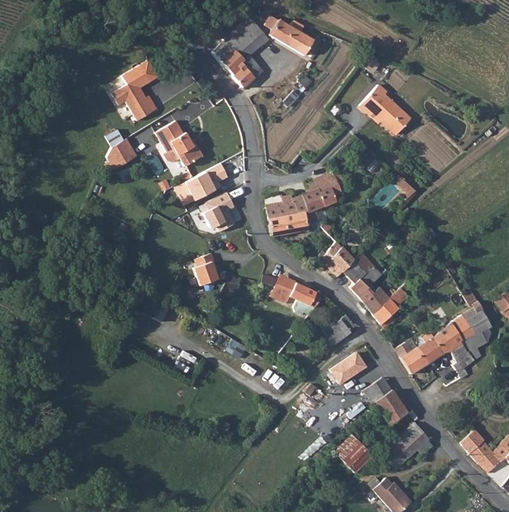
[(246,61),(251,57),(270,39),(250,16),(236,29),(245,41),(239,48),(236,46),(233,49),(246,61)]
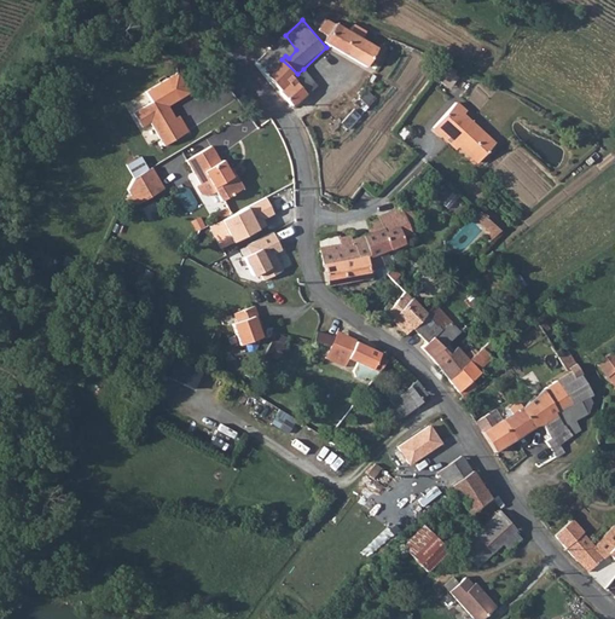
[(337,24),(326,41),(367,67),(372,58),(378,48),(379,47),(337,24)]
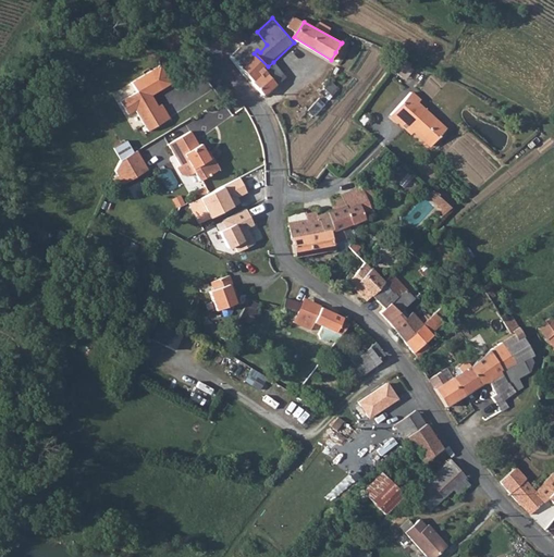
[(254,83),(266,96),(279,84),(268,72),(265,69),(268,66),(254,53),(257,50),(260,52),(267,45),(257,32),(233,56),(255,81),(254,83)]
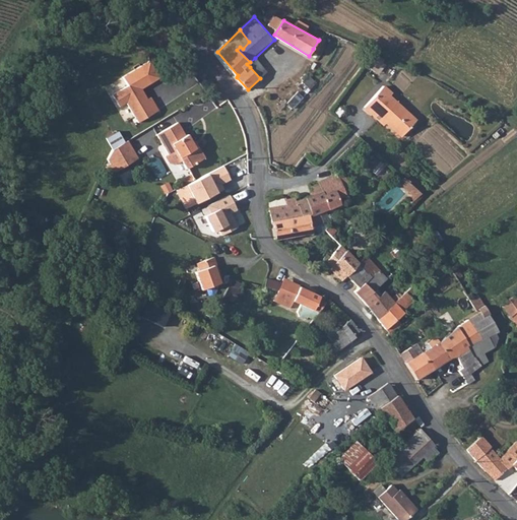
[(323,44),(318,41),(313,49),(319,52),(323,44)]
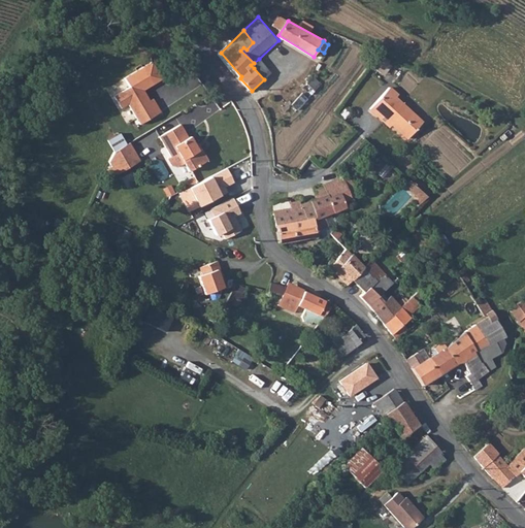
[(261,62),(254,68),(264,79),(272,73),(261,62)]
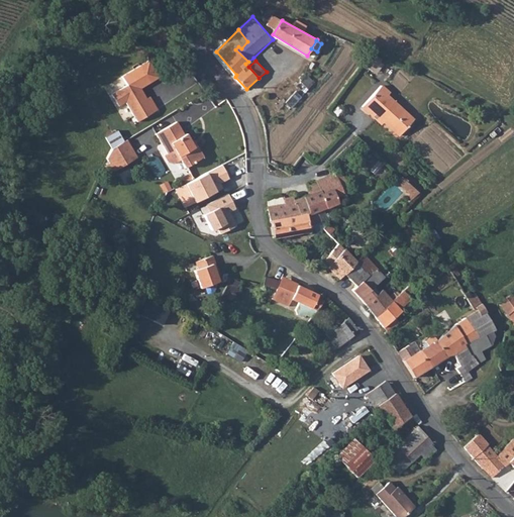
[(125,102),(136,122),(157,110),(149,97),(146,99),(142,93),(140,94),(137,90),(149,83),(140,66),(122,77),(126,85),(111,94),(118,106),(125,102)]
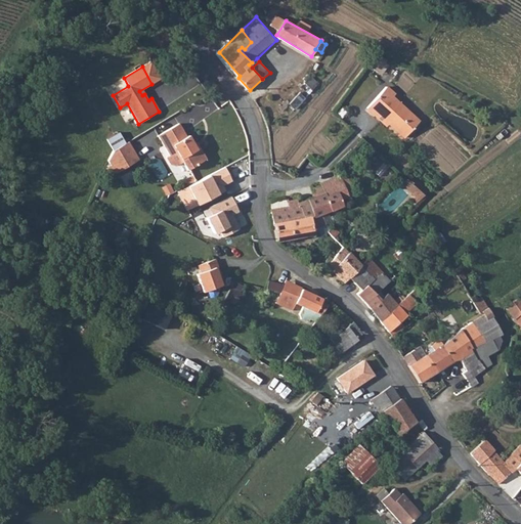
[(316,82),(312,77),(306,83),(311,88),(316,82)]
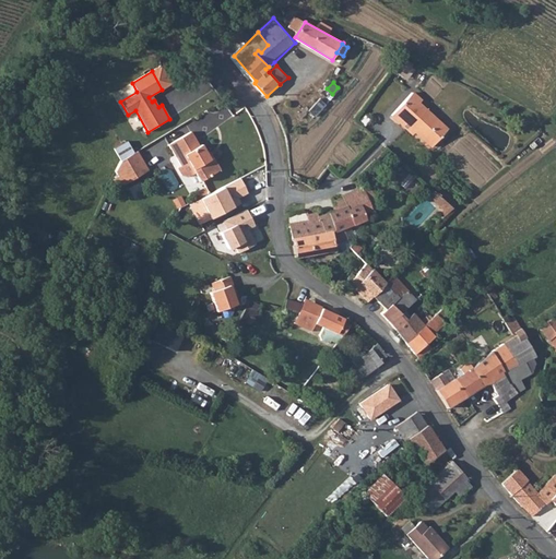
[(422,104),(424,100),(414,93),(393,116),(402,125),(405,121),(435,147),(450,130),(422,104)]
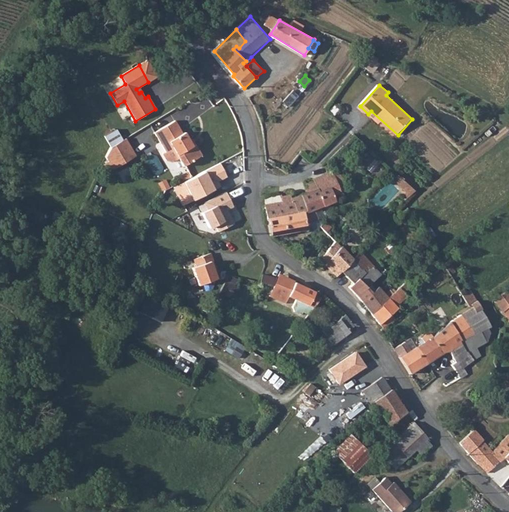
[(172,150),(183,168),(202,157),(195,145),(193,147),(190,142),(185,133),(183,134),(175,121),(154,133),(166,153),(172,150)]
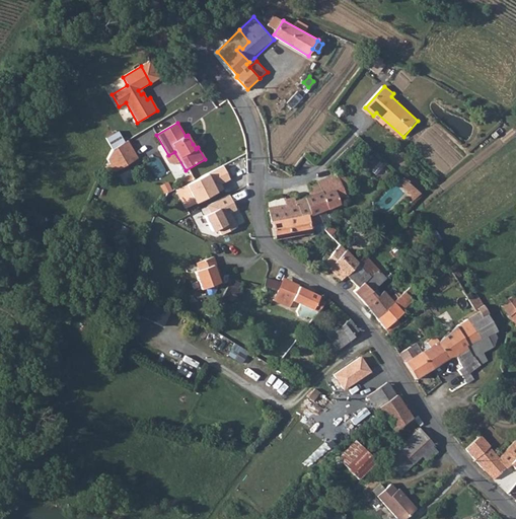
[(119,130),(106,136),(111,145),(123,139),(119,130)]
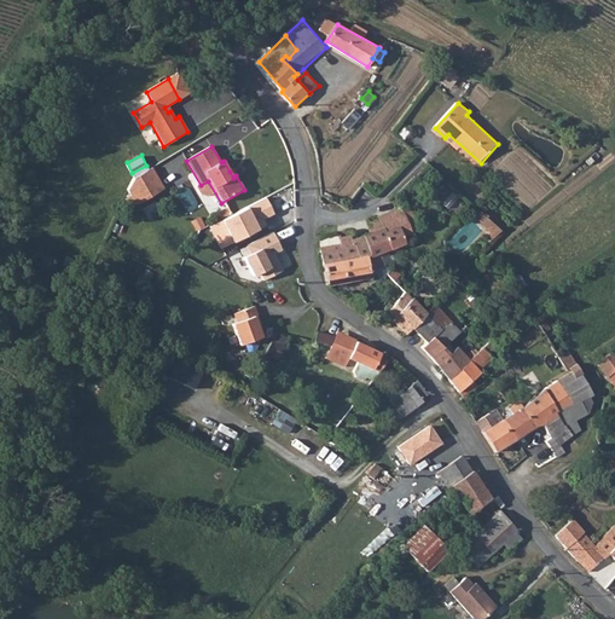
[(157,179),(150,167),(132,178),(139,190),(157,179)]
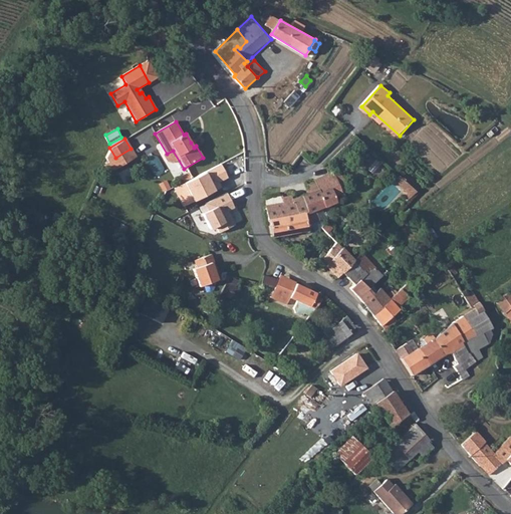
[(135,157),(131,149),(115,158),(109,148),(105,156),(113,170),(135,157)]
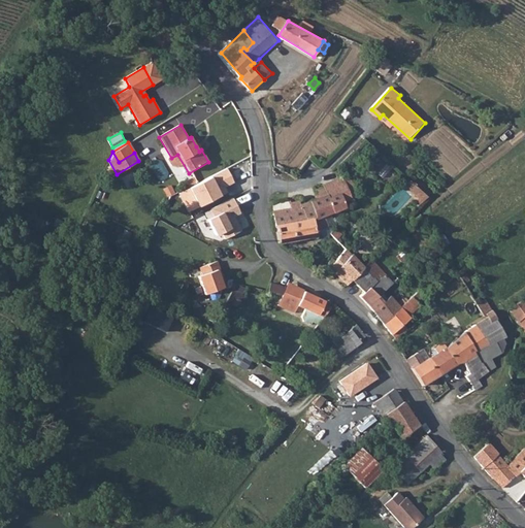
[(313,158),(304,166),(314,175),(323,167),(313,158)]
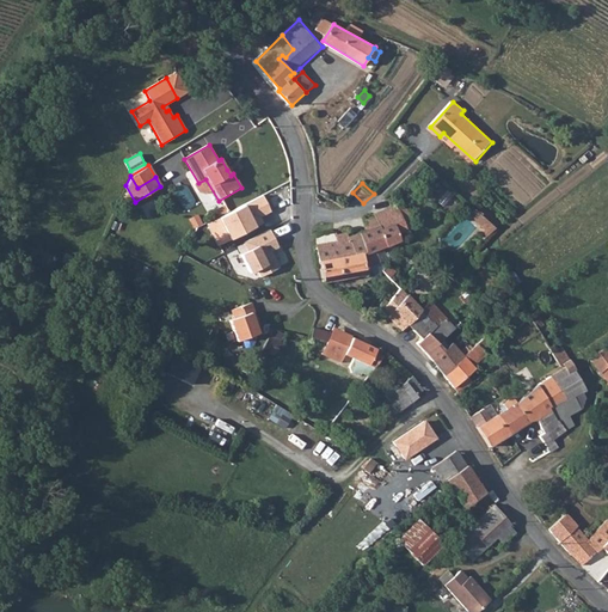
[(221,215),(232,239),(265,222),(262,216),(272,210),(265,195),(221,215)]
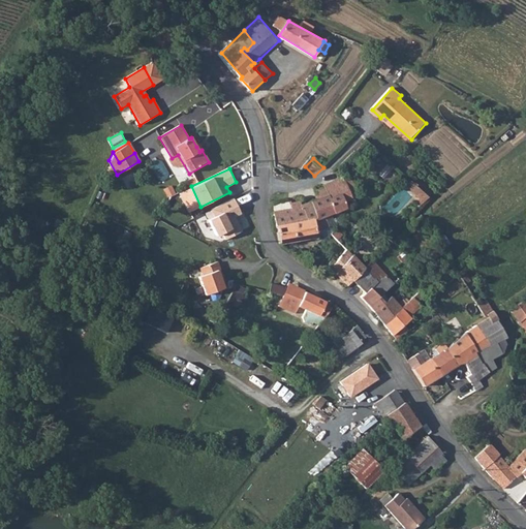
[(325,185),(326,188),(329,194),(341,189),(337,181),(335,182),(325,185)]
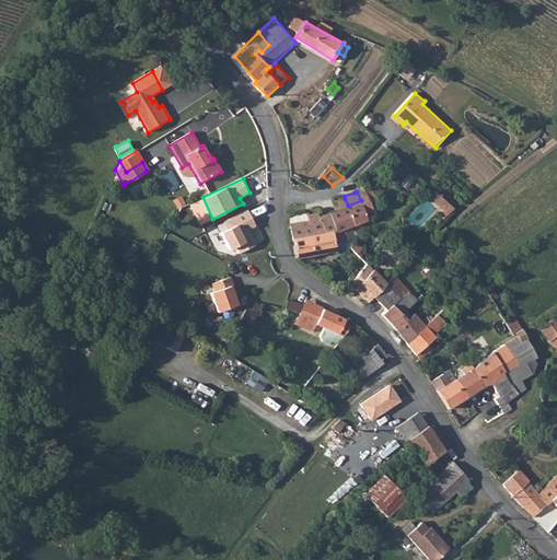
[(361,200),(348,206),(345,199),(337,202),(339,209),(329,213),(332,217),(322,218),(318,208),(308,210),(309,213),(310,220),(291,223),(294,238),(334,230),(337,245),(349,240),(346,229),(369,220),(366,212),(362,205),(361,200)]
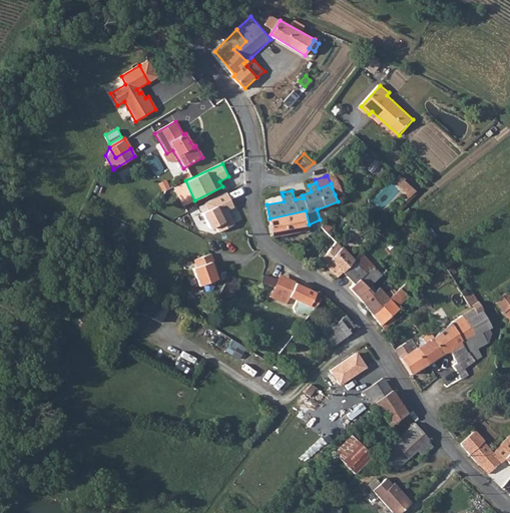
[(344,182),(335,186),(338,193),(343,190),(343,188),(346,186),(344,182)]
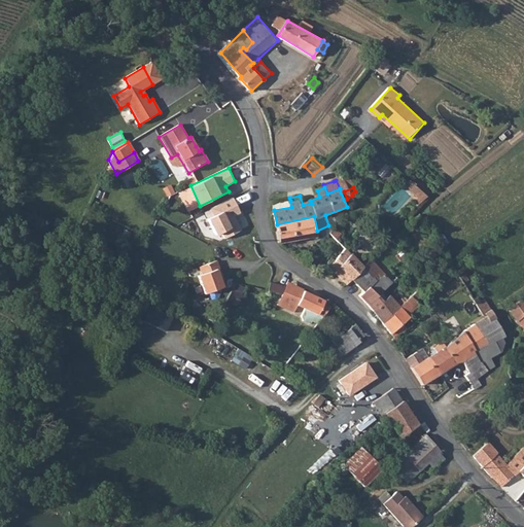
[(225,239),(243,231),(236,216),(242,212),(235,197),(212,208),(215,214),(209,217),(217,236),(222,233),(225,239)]
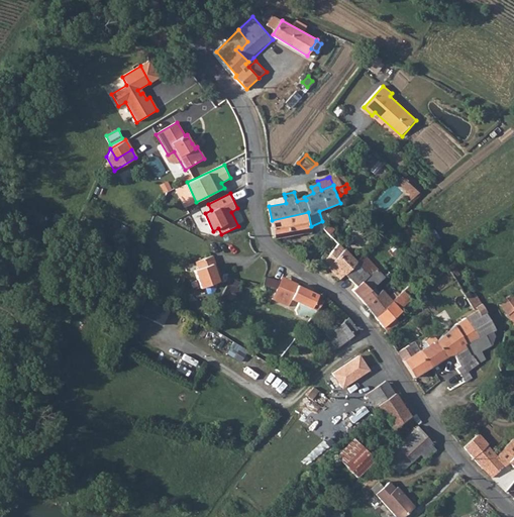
[(269,206),(286,203),(285,197),(269,199),(269,205),(269,206)]
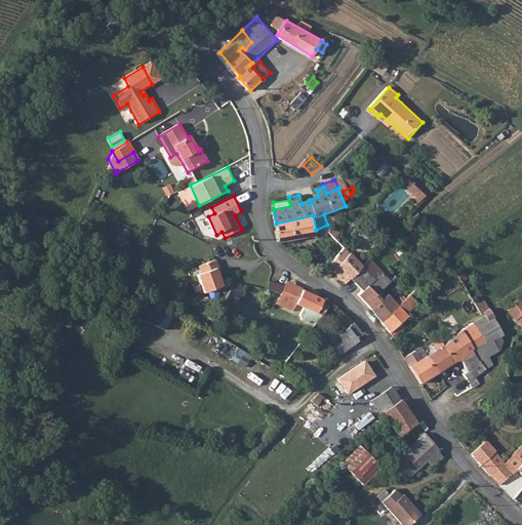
[(280,241),(317,234),(316,230),(313,215),(276,224),(280,241)]
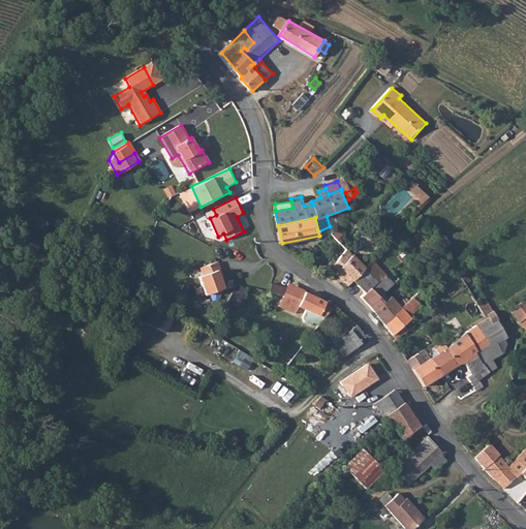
[(366,269),(365,268),(347,249),(337,261),(333,267),(331,269),(333,270),(330,275),(336,279),(339,273),(342,277),(348,285),(353,280),(364,270),(366,269)]
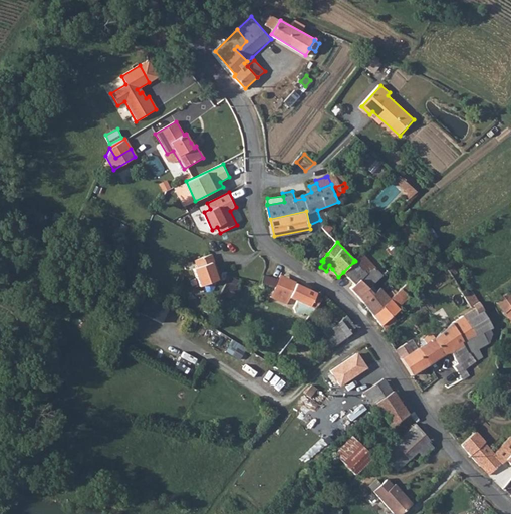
[(215,262),(212,254),(195,260),(197,267),(193,269),(199,286),(218,280),(212,263),(215,262)]
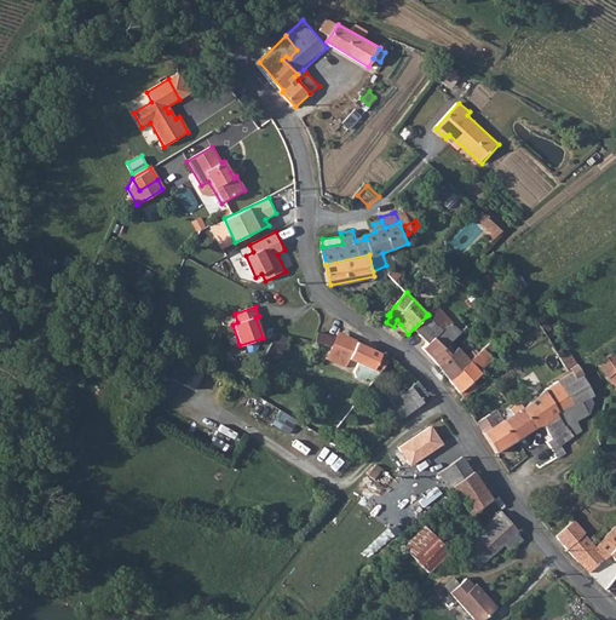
[(433,359),(445,346),(437,338),(443,329),(429,315),(426,316),(432,323),(421,336),(427,343),(424,348),(433,359)]
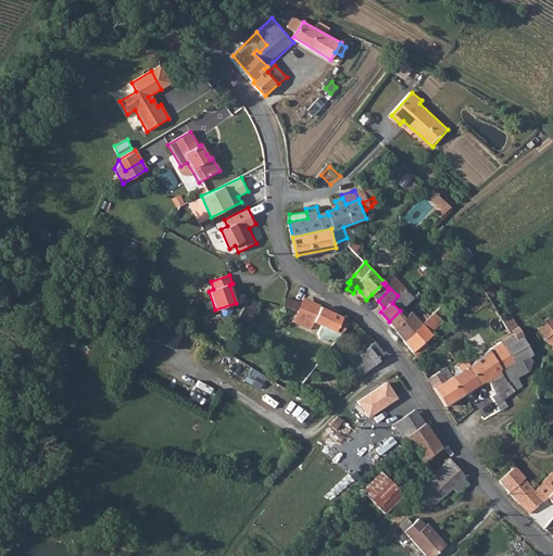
[(382,283),(372,294),(378,301),(388,290),(382,283)]
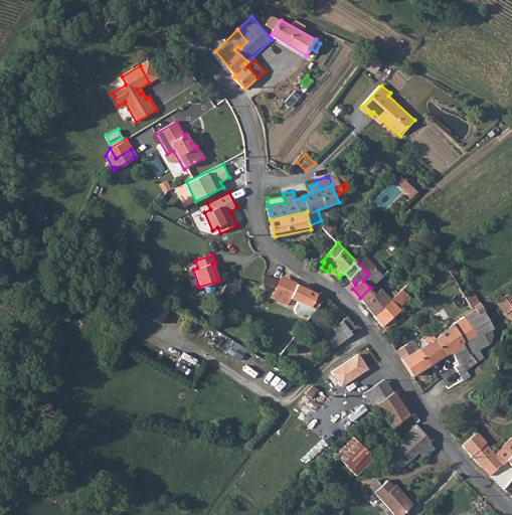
[(228,275),(222,296),(233,299),(239,278),(228,275)]
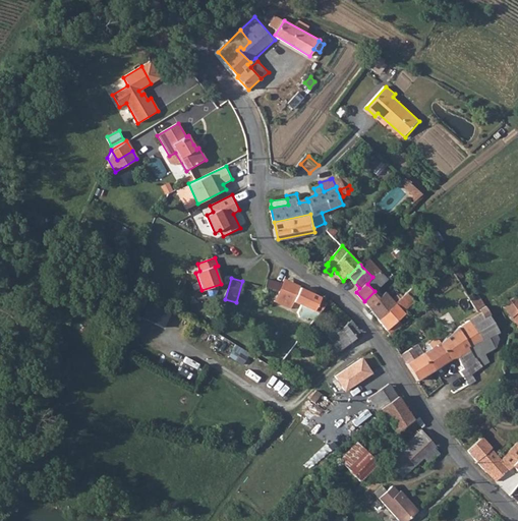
[(283,282),(269,279),(267,287),(281,290),(283,282)]
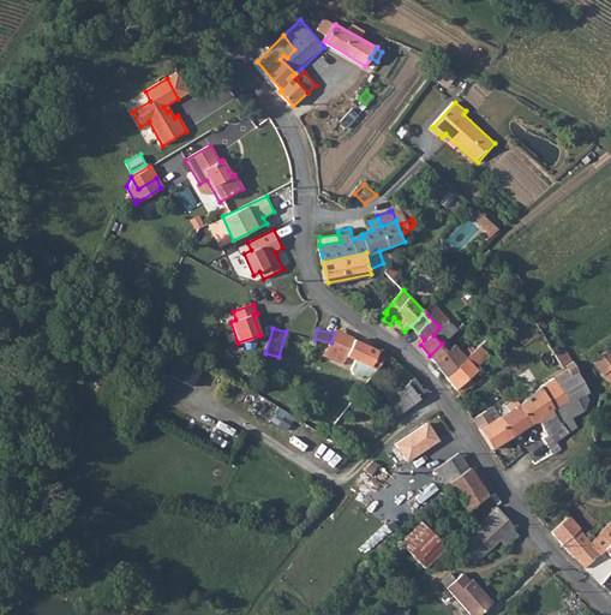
[(331,342),(341,345),(345,333),(336,329),(331,342)]
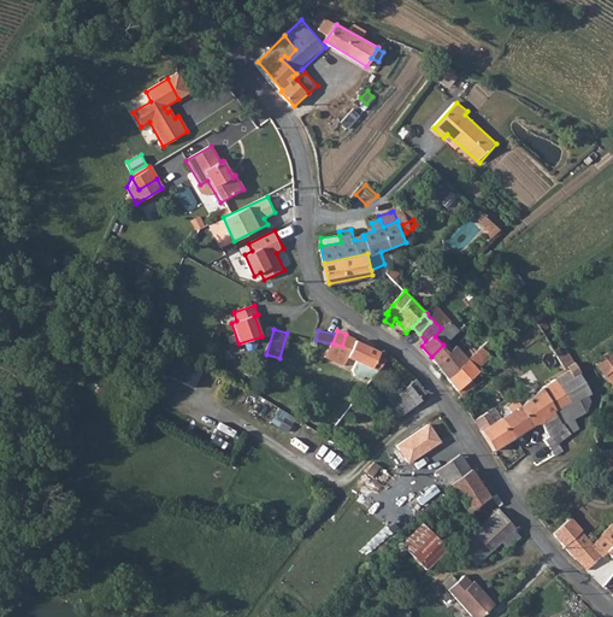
[(342,346),(332,344),(330,358),(347,364),(351,357),(358,360),(354,369),(355,374),(364,378),(366,375),(370,366),(373,368),(379,353),(381,350),(346,334),(342,346)]
